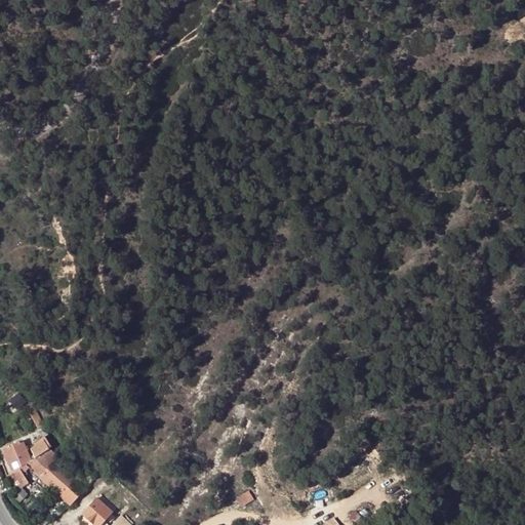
[(26,401),(21,395),(14,401),(19,407),(26,401)]
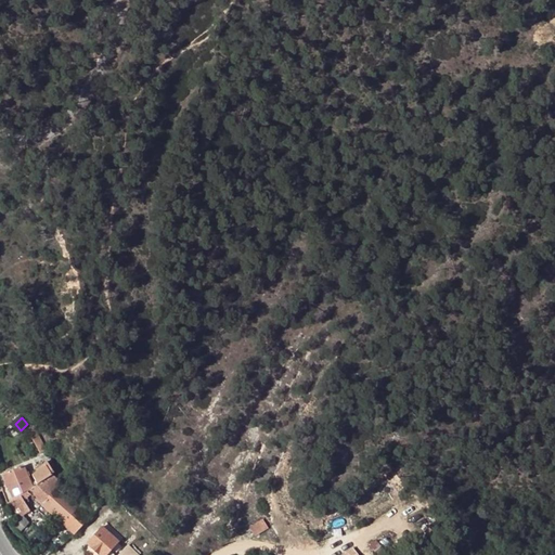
[(27,429),(31,437),(37,434),(33,426),(27,429)]
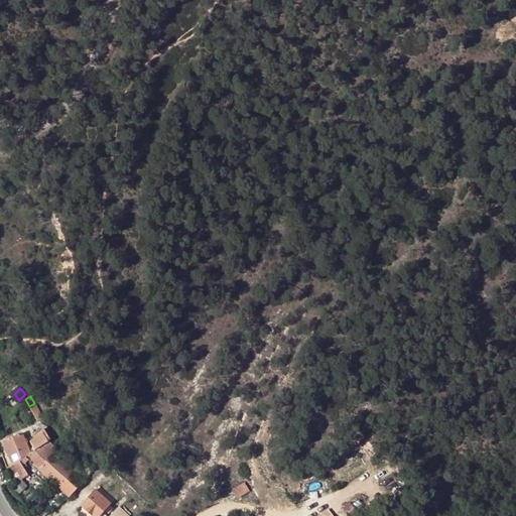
[(34,403),(29,406),(37,421),(42,418),(34,403)]
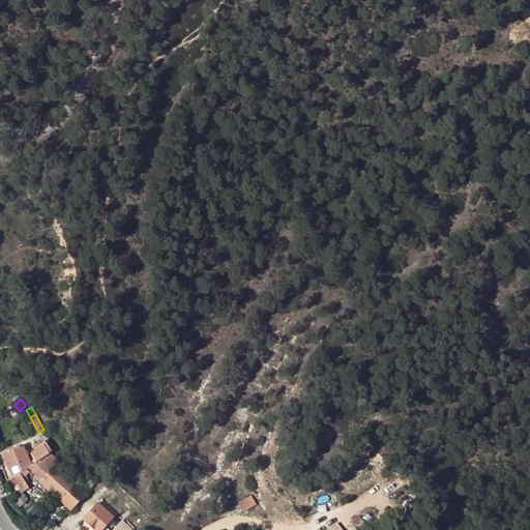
[(35,463),(49,453),(51,452),(49,448),(52,445),(48,440),(34,448),(35,450),(30,454),(35,463)]
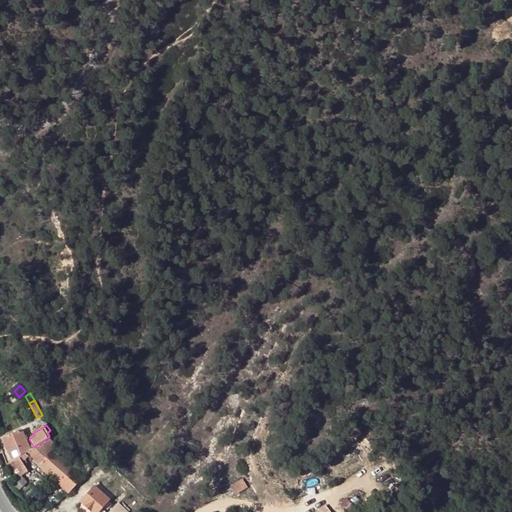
[(24,453),(30,449),(21,429),(3,438),(12,461),(24,453)]
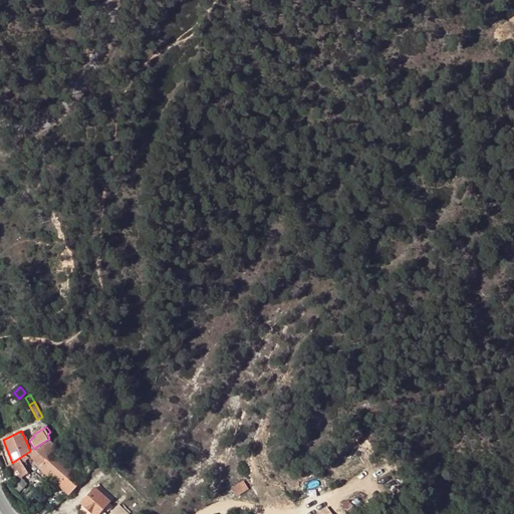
[(57,449),(49,441),(47,440),(34,449),(30,451),(24,455),(28,458),(38,468),(52,451),(54,453),(57,449)]
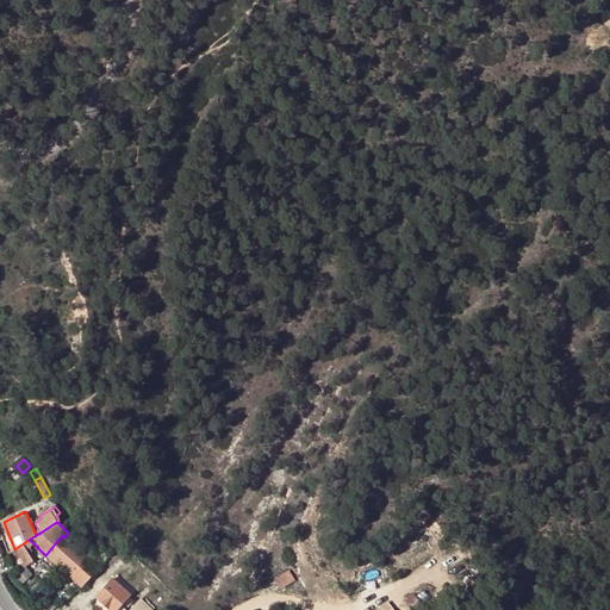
[(45,555),(82,587),(104,564),(91,552),(86,556),(64,537),(62,535),(45,555)]
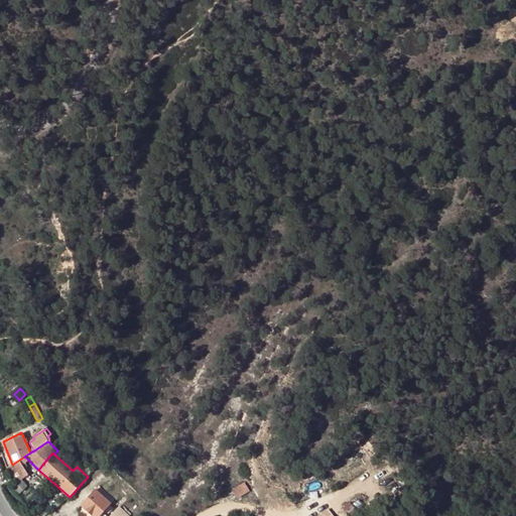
[(12,465),(7,469),(15,492),(18,495),(26,488),(24,485),(30,481),(27,474),(23,468),(25,467),(23,464),(28,460),(24,457),(12,465)]
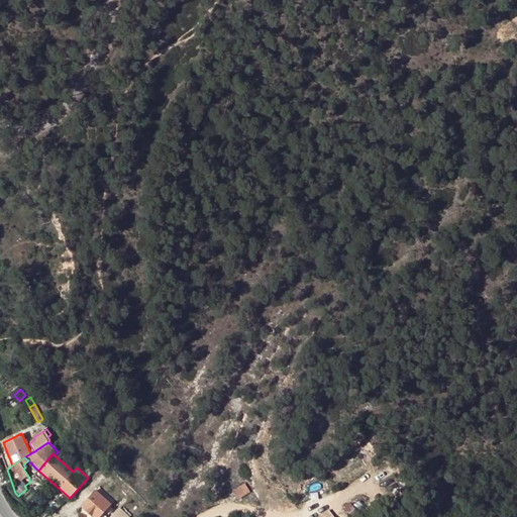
[(81,462),(77,468),(88,478),(92,473),(81,462)]
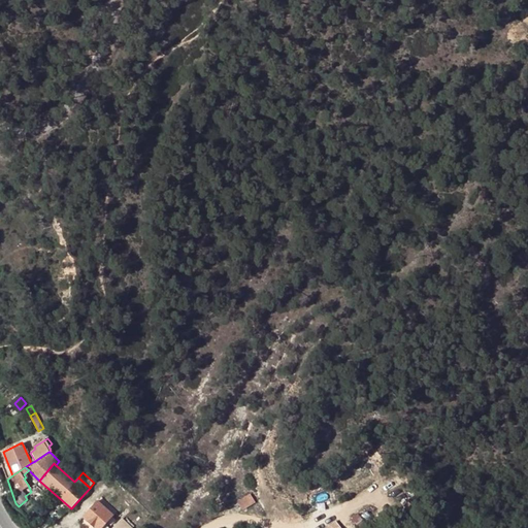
[(254,503),(250,495),(238,501),(243,509),(254,503)]
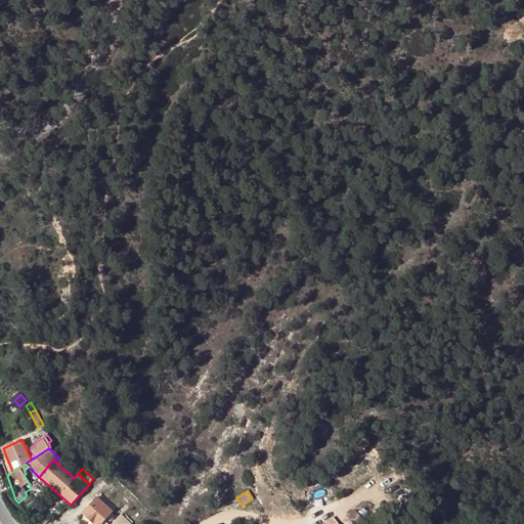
[(97,499),(82,515),(92,523),(99,523),(112,513),(97,499)]
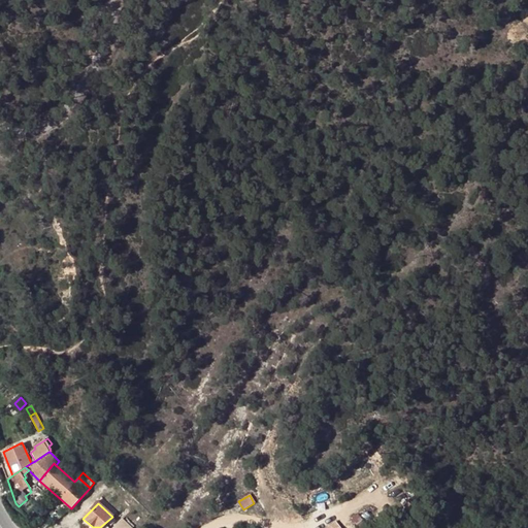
[(362,527),(367,525),(358,515),(352,521),(358,527),(362,527)]
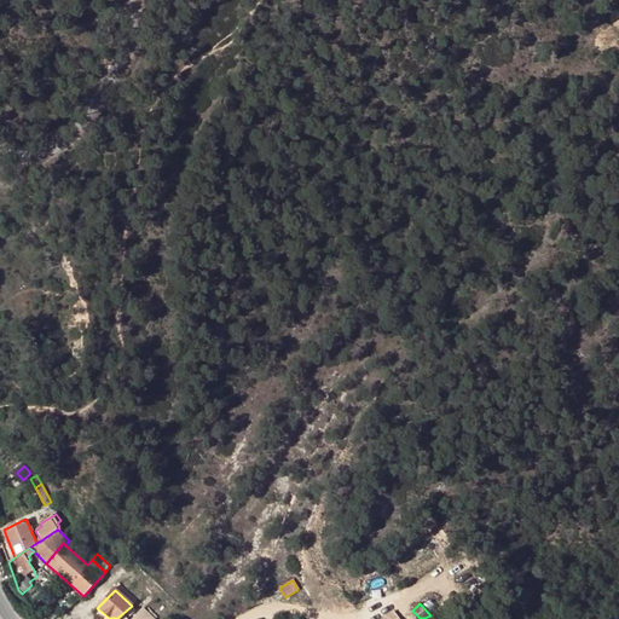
[(109,618),(97,608),(93,612),(100,618),(109,618)]
